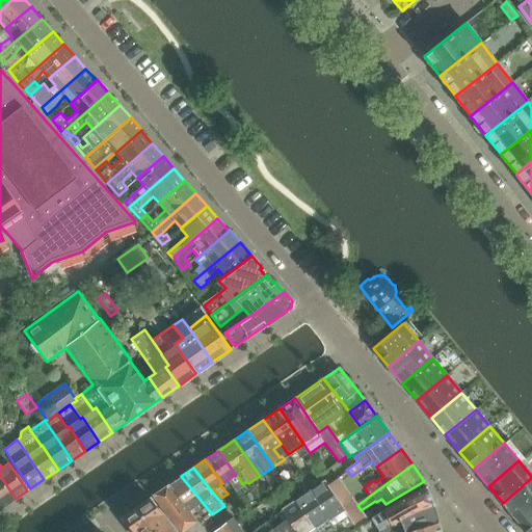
[(0,499),(4,506),(16,499),(0,476),(0,499)]
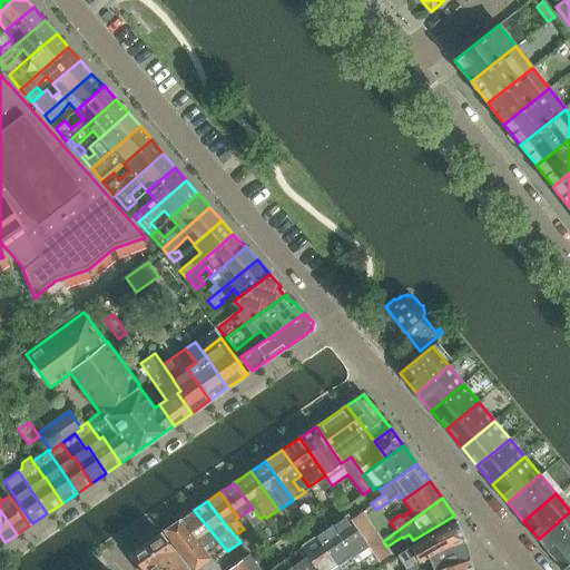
[(227,552),(227,551),(194,510),(180,519),(204,548),(210,542),(217,551),(210,557),(218,564),(228,558),(231,556),(227,552)]
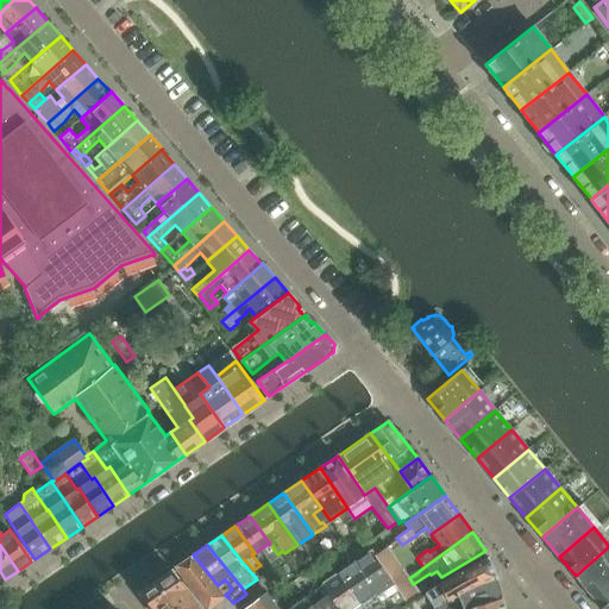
[(388,547),(375,556),(405,601),(418,591),(413,584),(409,578),(406,575),(388,547)]
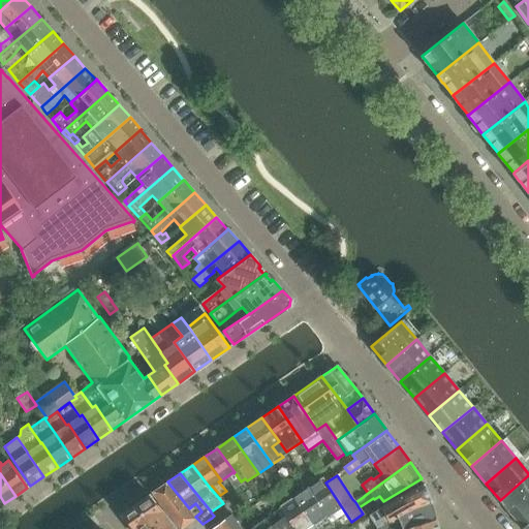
[(528,475),(500,500),(515,518),(528,504),(528,475)]
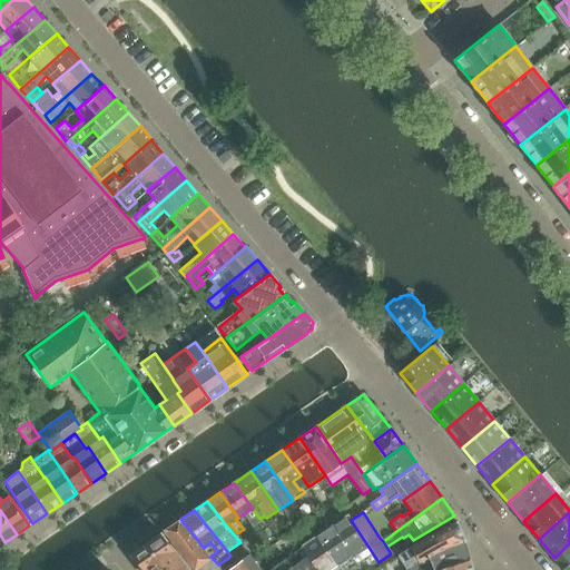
[(347,517),(332,527),(361,569),(365,569),(379,562),(351,520),(347,517)]
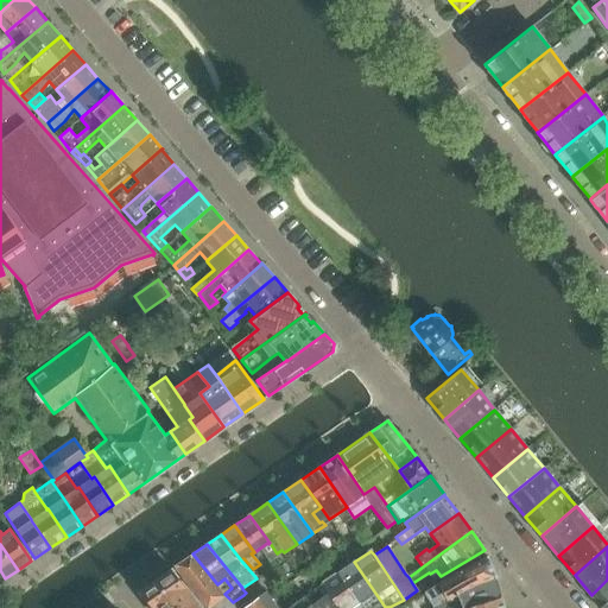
[(192,553),(176,567),(207,607),(236,607),(233,602),(225,594),(217,584),(192,553)]
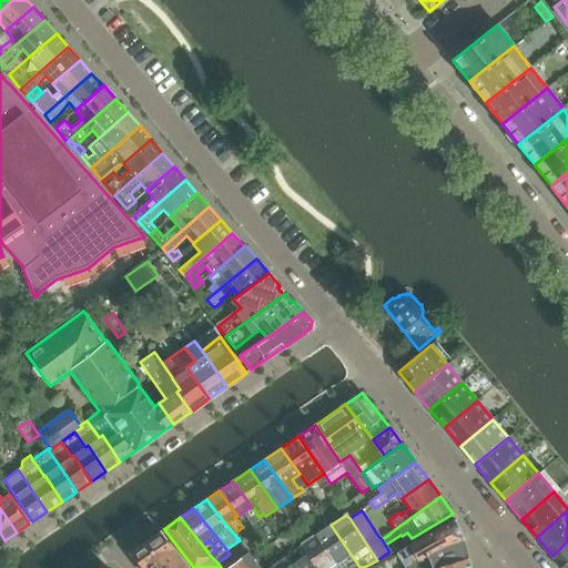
[(424,535),(396,553),(405,567),(434,550),(464,538),(455,518),(424,535)]
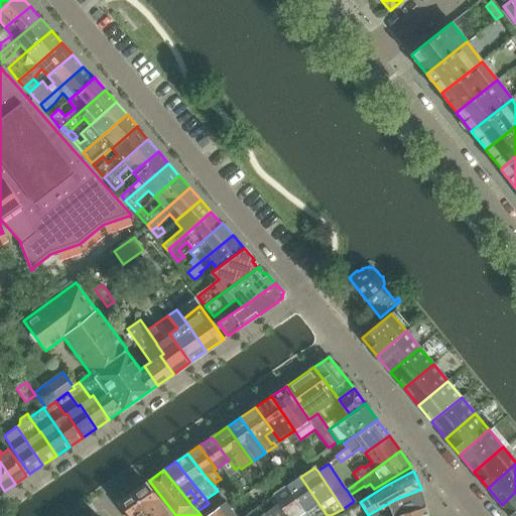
[(327,515),(300,477),(287,486),(307,515),(327,515)]
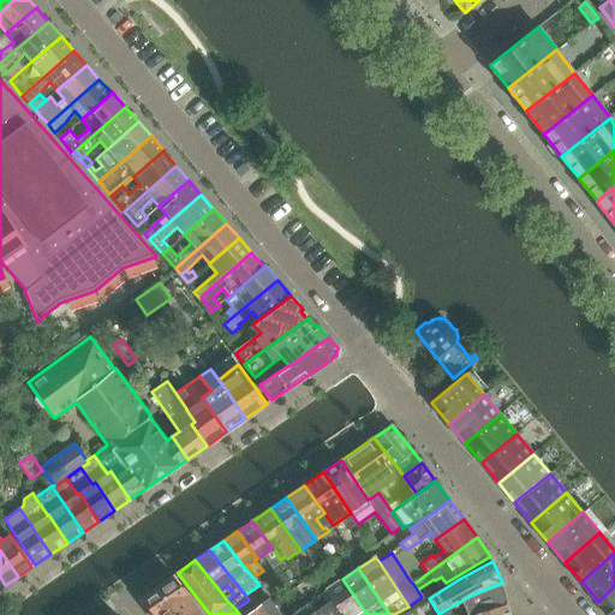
[(201,614),(203,614),(174,575),(142,597),(155,614),(201,614)]
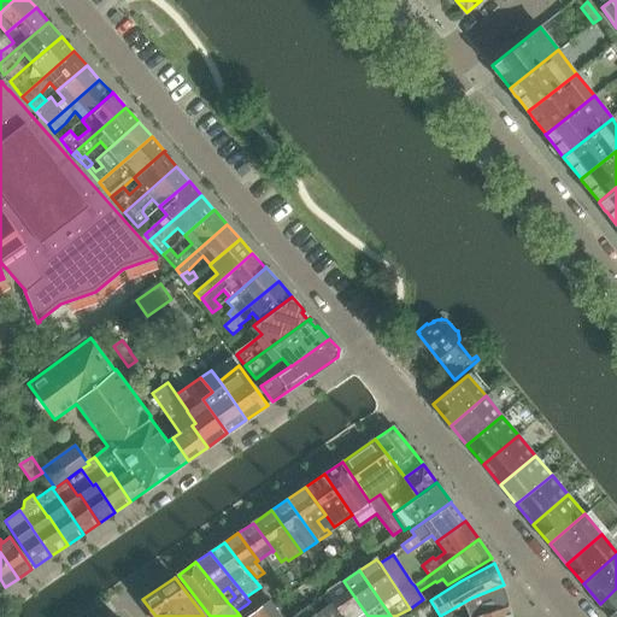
[(368,616),(344,581),(327,593),(333,601),(344,616),(368,616)]
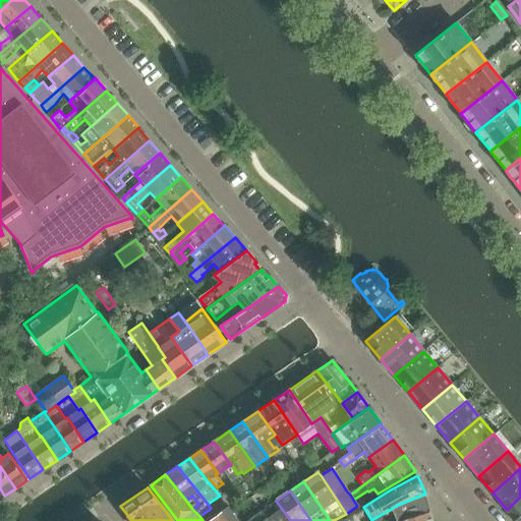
[(371,520),(370,520),(385,520),(394,516),(396,520),(399,520),(405,519),(429,511),(425,494),(398,505),(371,520)]
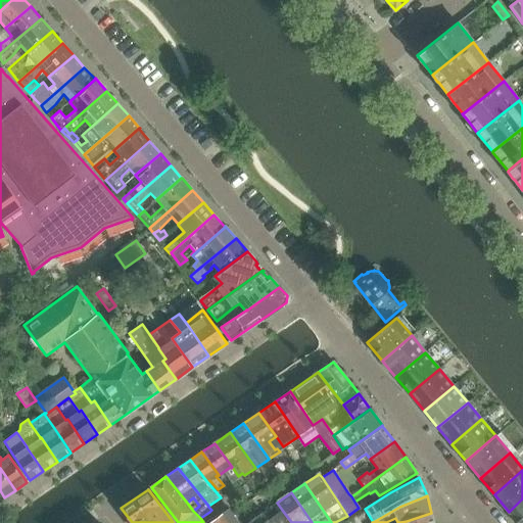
[(522,522),(522,498),(509,512),(517,522),(522,522)]
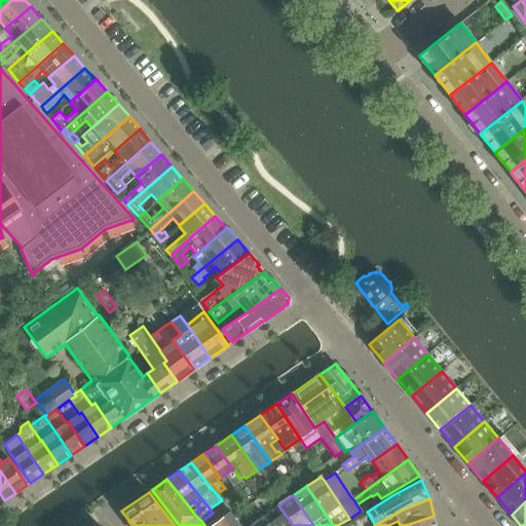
[(240,525),(224,503),(214,513),(219,519),(216,522),(211,515),(201,521),(204,525),(240,525)]
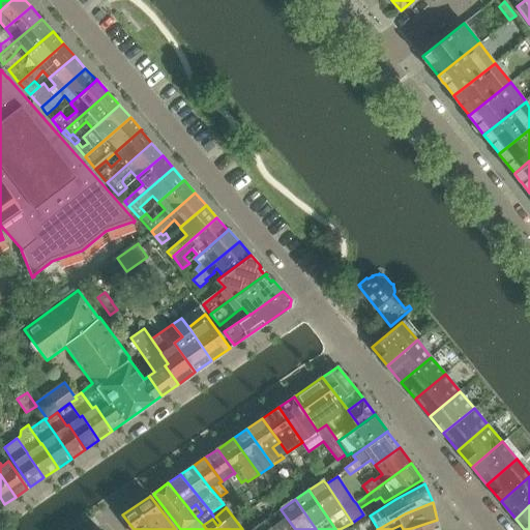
[(295,529),(286,517),(281,509),(266,520),(272,527),(273,529),(295,529)]
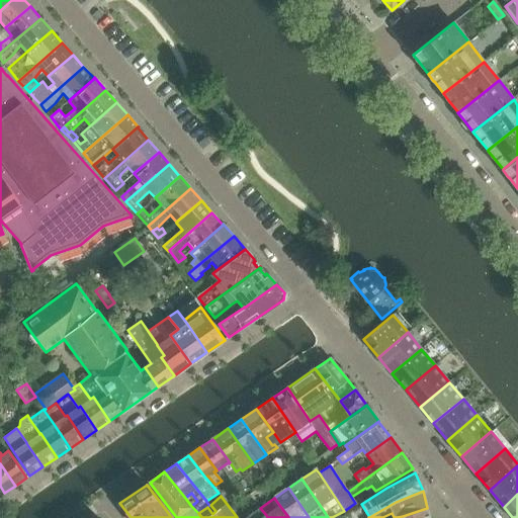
[(260,508),(247,517),(267,517),(266,515),(260,508)]
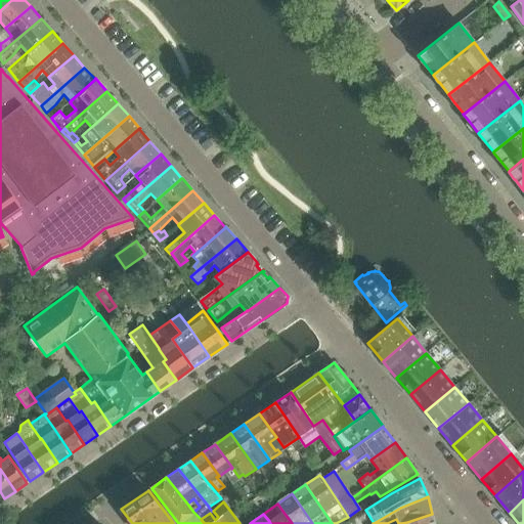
[(435,523),(432,514),(407,522),(401,523),(435,523)]
